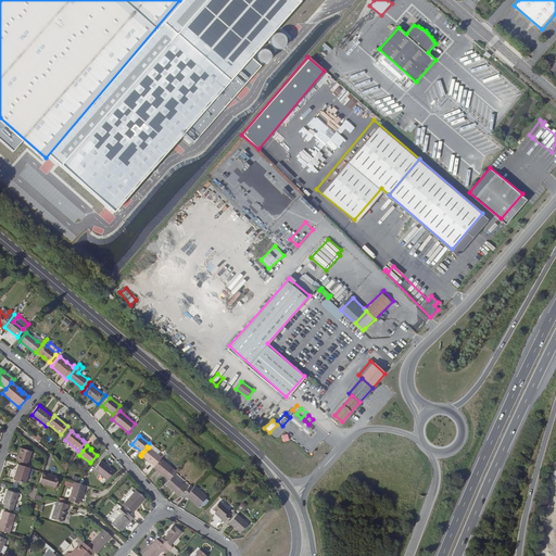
[(141,456),(155,467),(161,459),(162,458),(149,447),(141,456)]
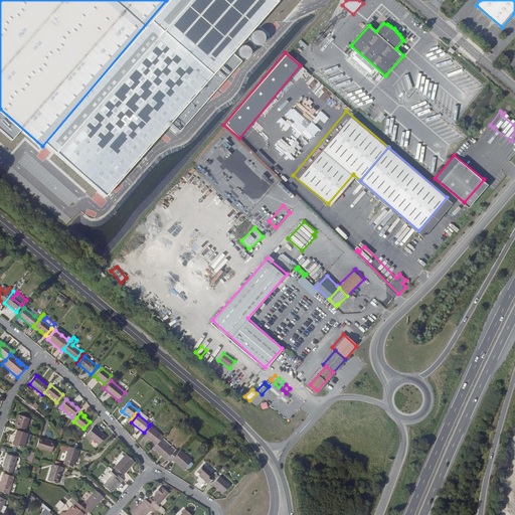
[(19,415),(15,426),(26,431),(29,418),(19,415)]
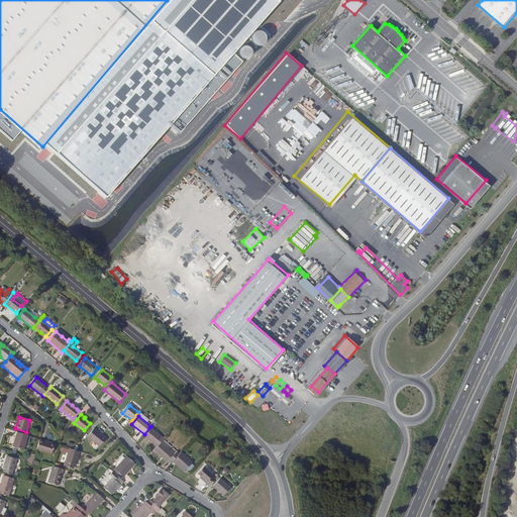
[(150,441),(158,447),(163,441),(165,438),(149,427),(144,434),(143,435),(148,439),(149,438),(150,440),(150,441)]
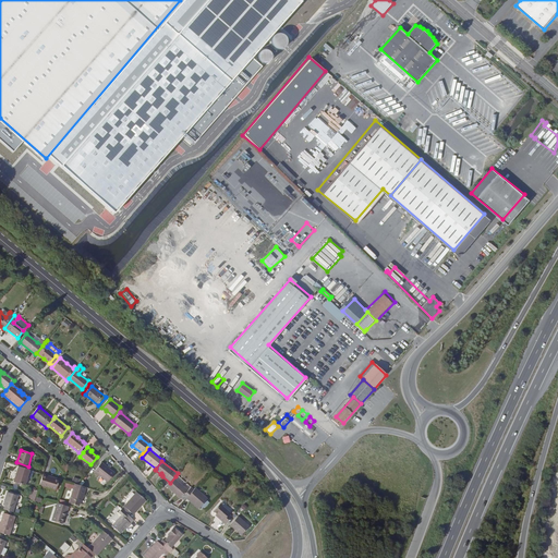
[(114,473),(101,462),(95,471),(107,482),(114,473)]
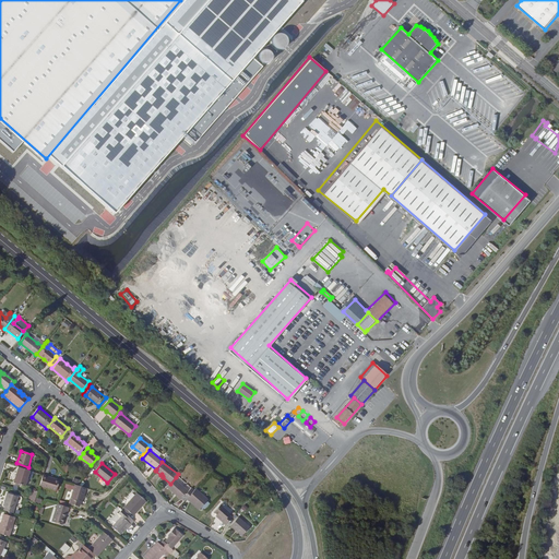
[(24,487),(30,471),(19,467),(14,484),(24,487)]
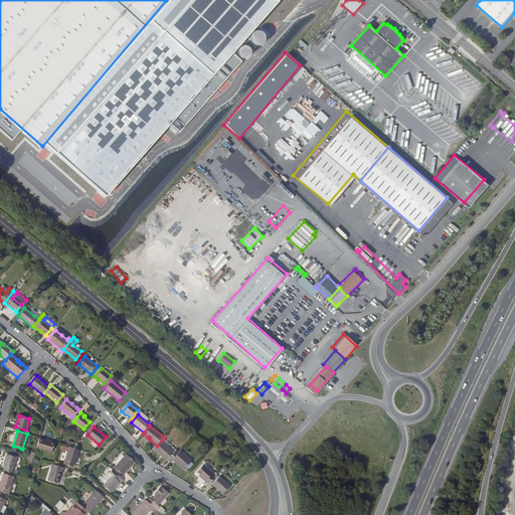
[(47,441),(40,439),(36,449),(51,454),(54,444),(49,442),(49,443),(46,442),(47,441)]
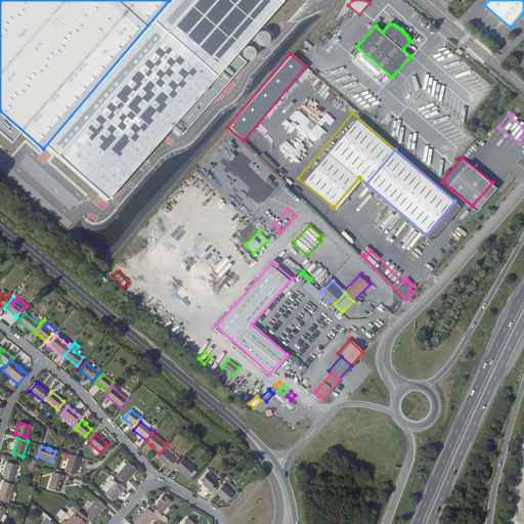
[(165,447),(160,453),(158,455),(164,462),(165,461),(171,466),(174,469),(175,468),(182,460),(179,457),(177,460),(165,447)]
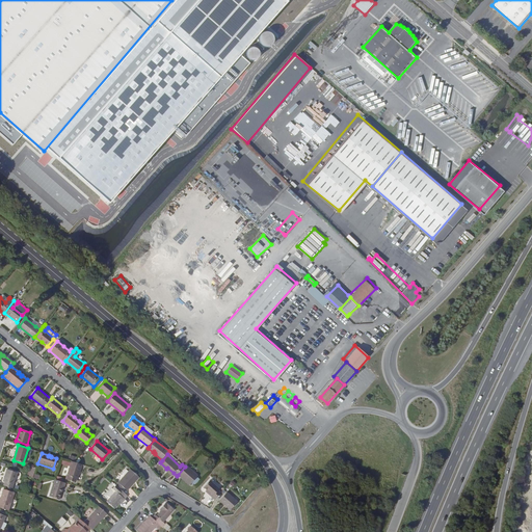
[(79,474),(82,466),(75,463),(71,462),(65,480),(75,483),(76,480),(77,480),(79,473),(79,474)]
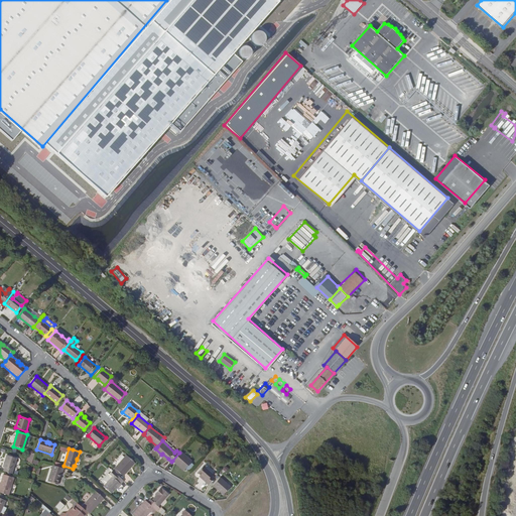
[(112,466),(115,468),(125,454),(122,452),(112,466)]
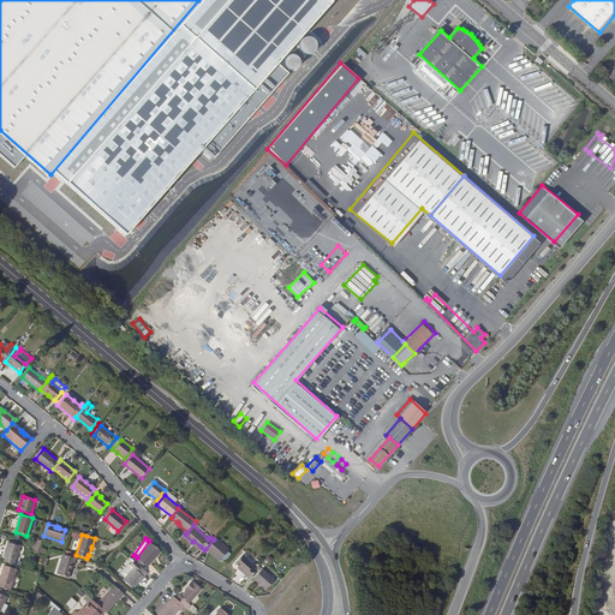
[(215,538),(214,539),(206,549),(209,553),(210,550),(220,560),(221,559),(227,551),(228,550),(215,538)]
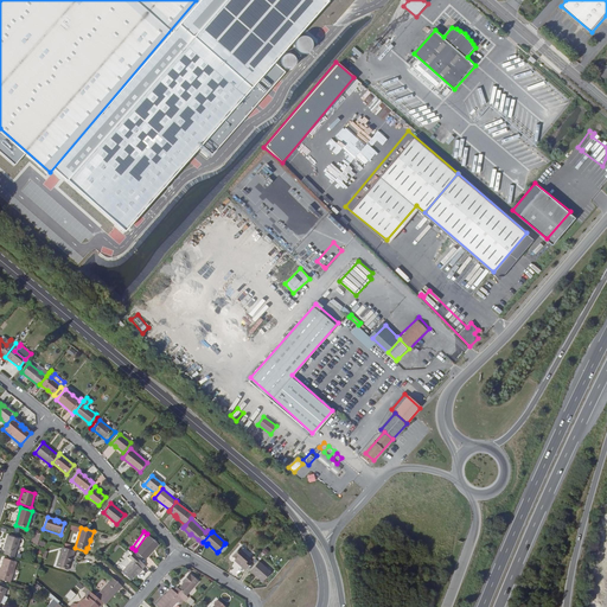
[(5,550),(4,554),(14,557),(19,540),(7,536),(4,550),(5,550)]
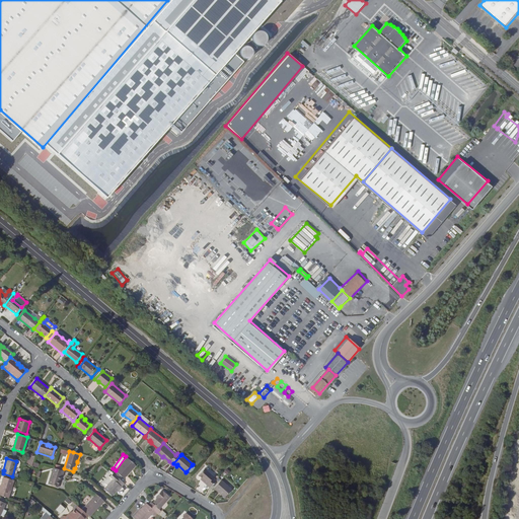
[(127,458),(114,473),(120,478),(122,476),(124,478),(136,465),(127,458)]
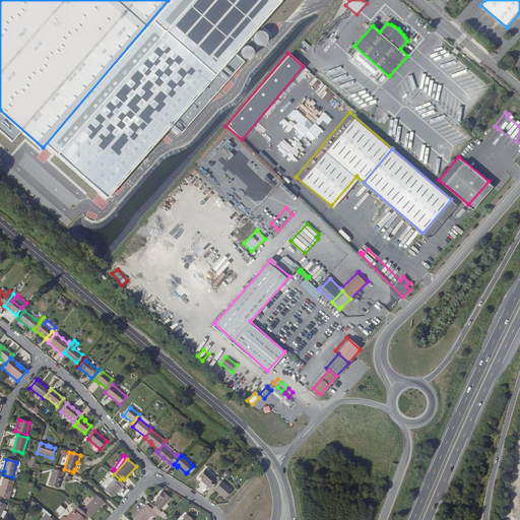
[(178,465),(177,467),(185,474),(186,473),(178,465)]
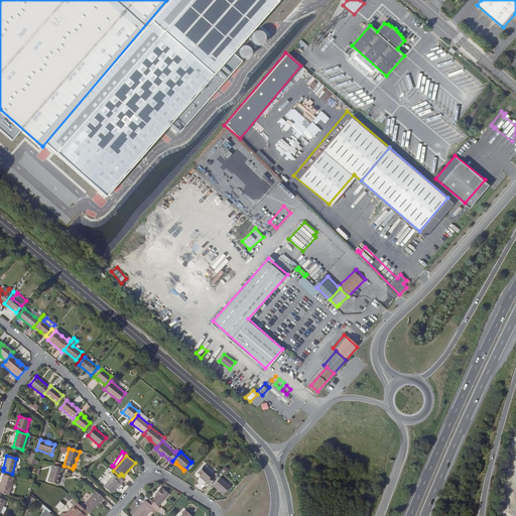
[(52,466),(48,479),(47,482),(54,484),(57,485),(61,473),(62,473),(63,469),(52,466)]
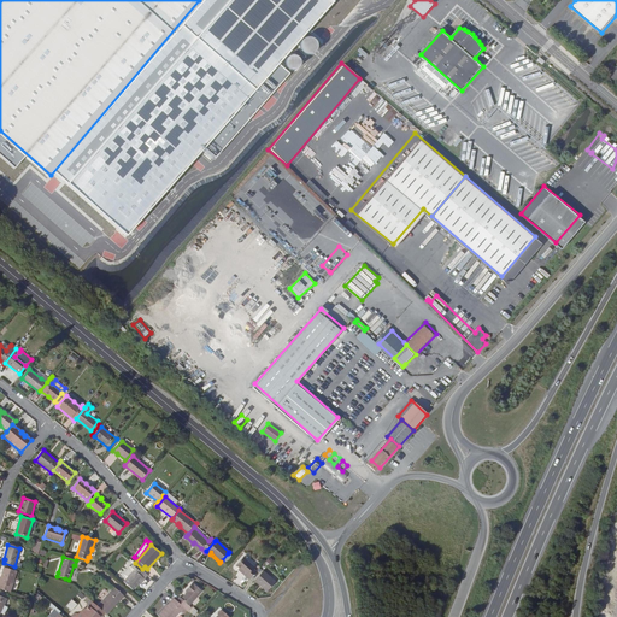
[(246,577),(250,580),(257,571),(253,569),(254,566),(242,557),(235,565),(240,569),(247,576),(246,577)]
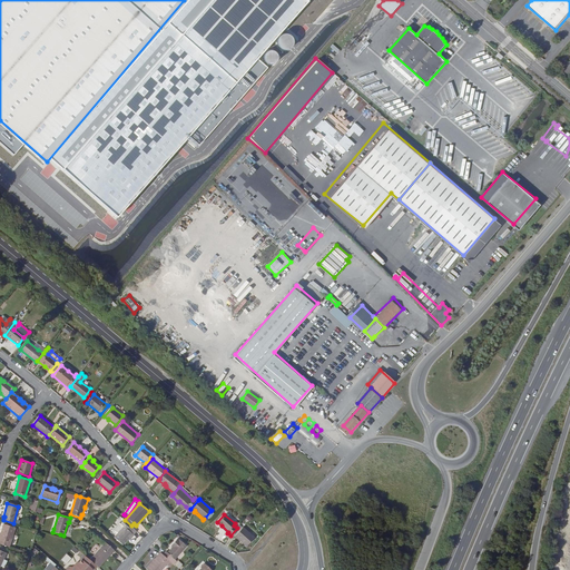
[(127,540),(136,530),(131,526),(125,520),(124,520),(121,523),(125,526),(115,537),(123,544),(127,540)]
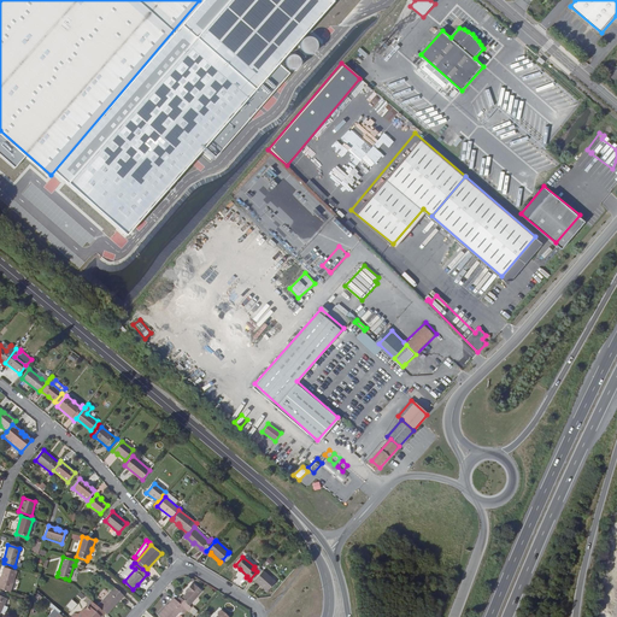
[(4,568),(0,580),(0,588),(10,592),(17,571),(4,568)]
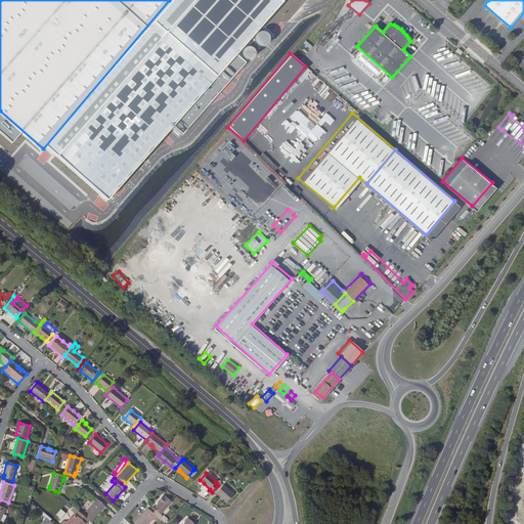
[(226,503),(233,494),(223,485),(216,493),(226,503)]
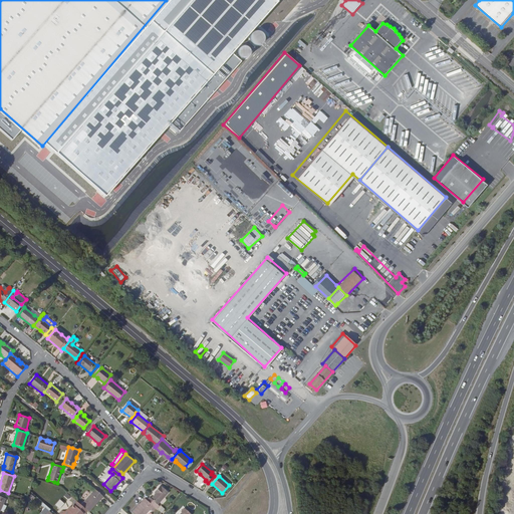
[(115,488),(123,479),(122,478),(114,487),(115,488)]
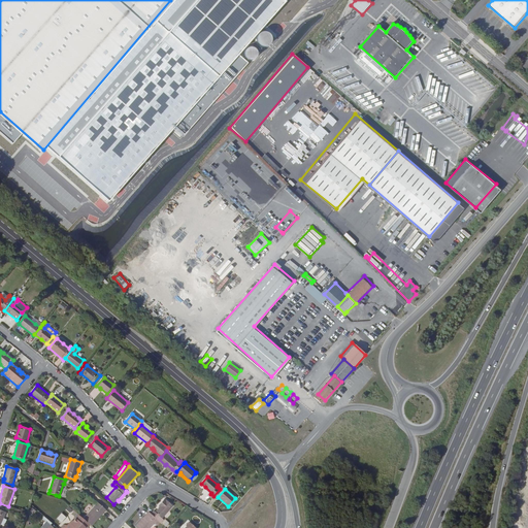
[(151,515),(157,521),(158,521),(160,518),(161,519),(172,506),(166,501),(165,501),(164,500),(158,506),(160,507),(155,514),(154,512),(151,515)]
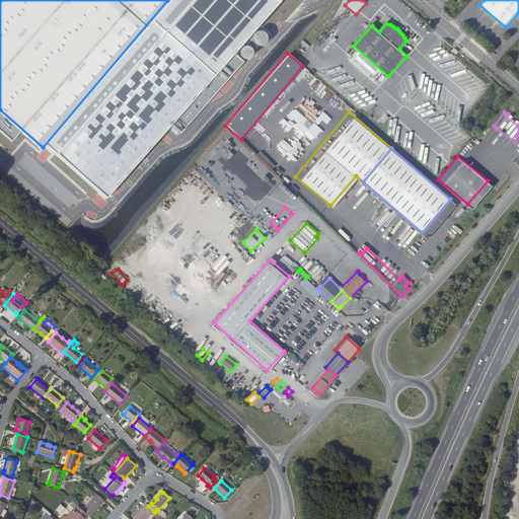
[(82,510),(87,515),(89,517),(103,502),(95,494),(82,510)]
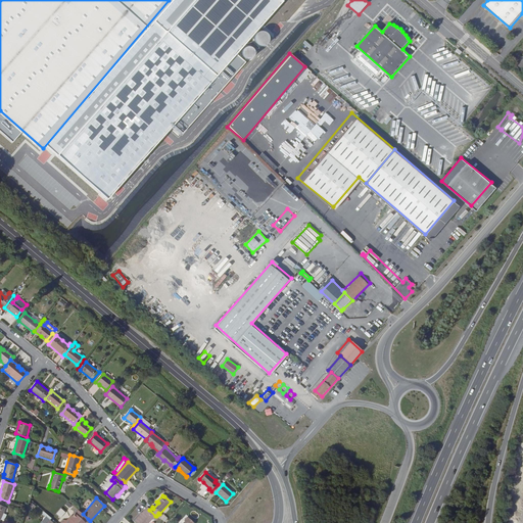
[(60,518),(65,513),(61,509),(56,514),(60,518)]
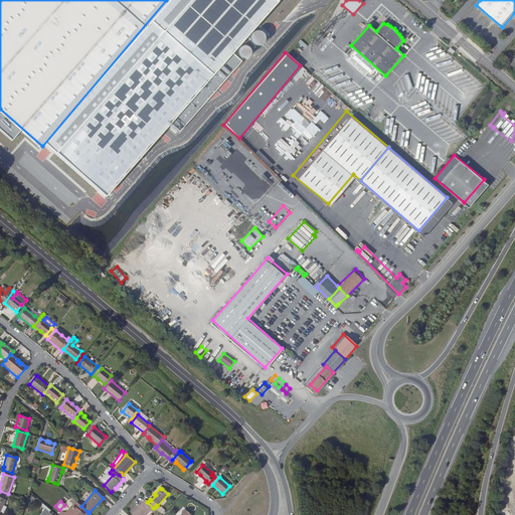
[(133,514),(146,514),(153,508),(147,502),(146,501),(133,514)]
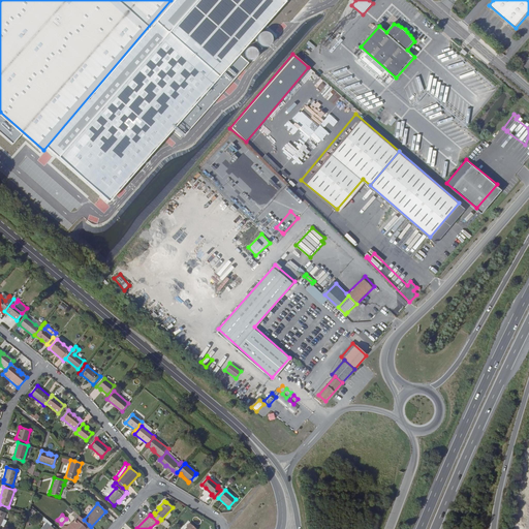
[(85,528),(89,525),(84,520),(78,516),(74,520),(75,521),(72,525),(70,523),(67,527),(64,526),(62,528),(85,528)]
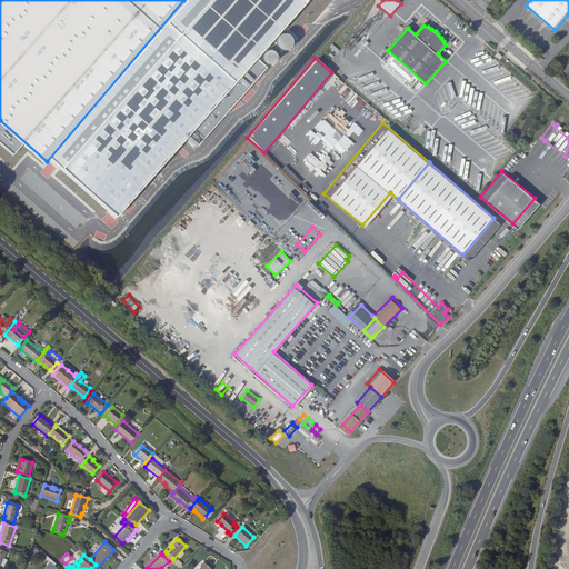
[(56,563),(48,557),(46,559),(55,566),(56,563)]
